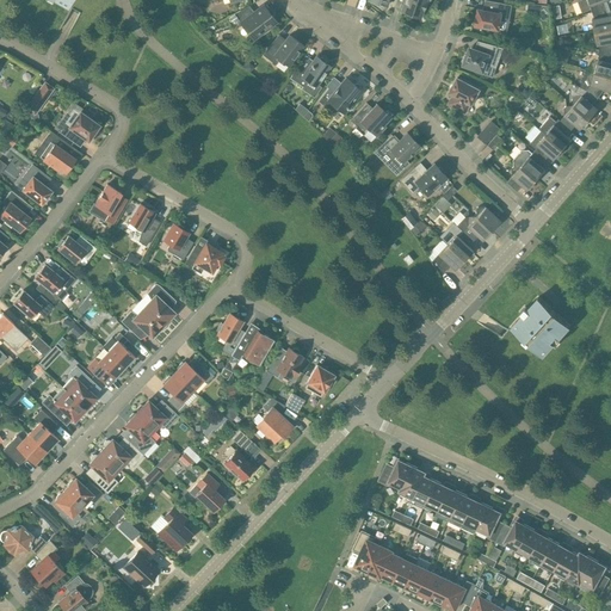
[(104,0),(56,0),(93,20),(104,0)]
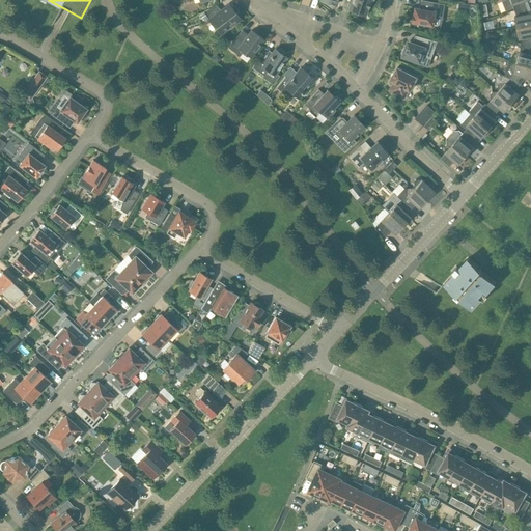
[(352,0),(348,9),(365,15),(369,2),(371,3),(373,1),(373,0),(352,0)]
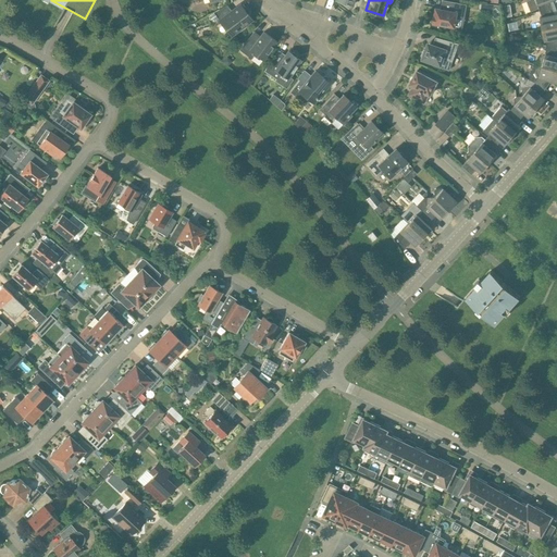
[(436,8),(433,23),(455,26),(454,29),(459,31),(461,32),(465,17),(467,4),(443,0),(442,9),(436,8)]
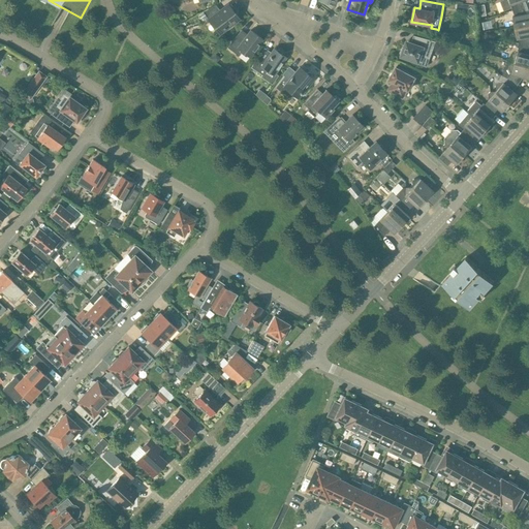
[(523,0),(503,0),(500,1),(504,11),(512,8),(512,10),(525,7),(522,0),(523,0)]
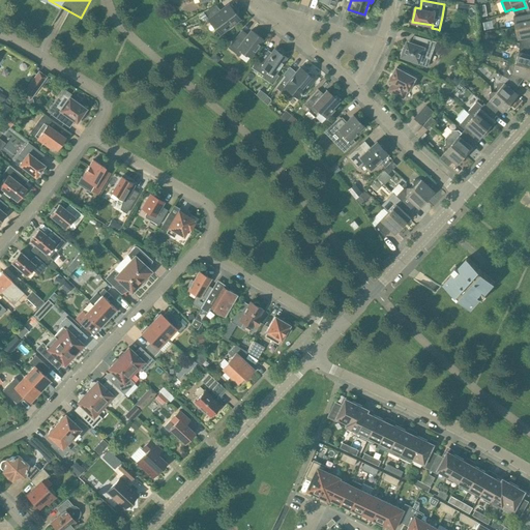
[(221,10),(216,4),(201,12),(207,22),(209,21),(214,27),(217,25),(223,32),(239,19),(229,5),(221,10)]
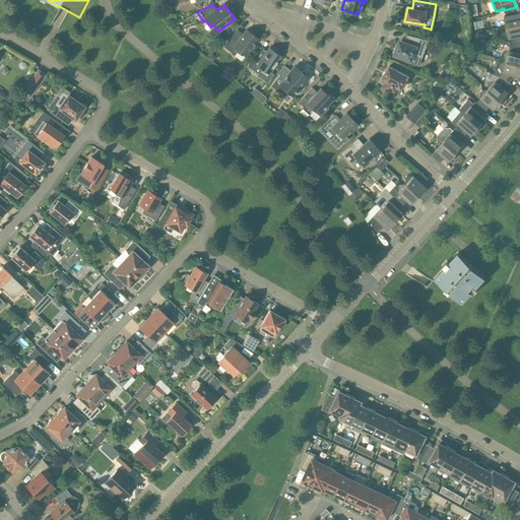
[(506,26),(519,23),(519,12),(518,13),(516,7),(504,10),(506,15),(504,15),(506,26)]
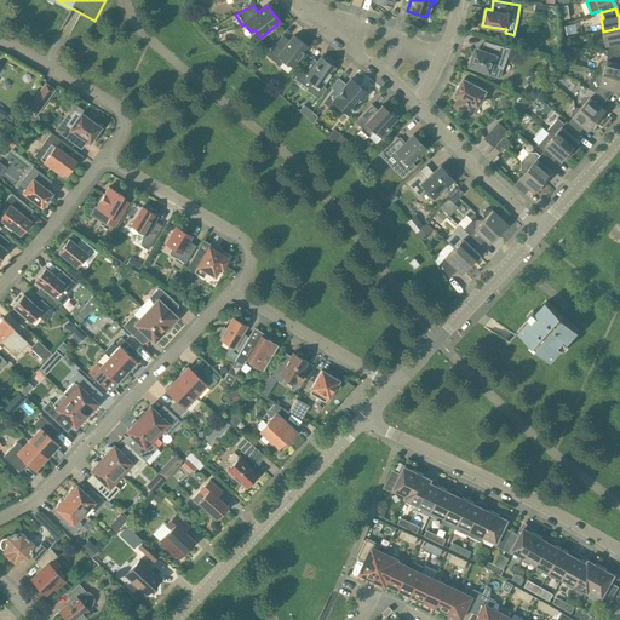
[(619,28),(603,32),(607,45),(609,45),(608,52),(619,52),(619,28)]
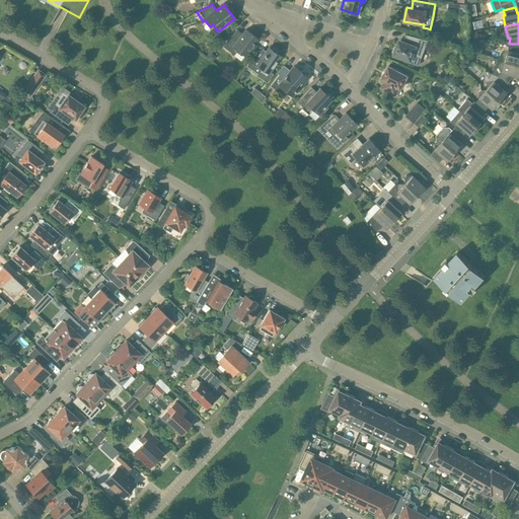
[(257,39),(245,29),(238,40),(232,35),(223,47),(234,55),(237,50),(244,56),(257,39)]
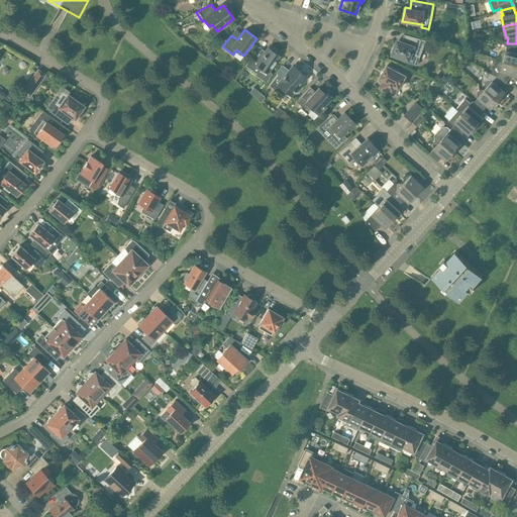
[(426,40),(405,34),(402,41),(397,39),(395,46),(394,45),(391,52),(393,53),(392,55),(409,61),(411,55),(415,56),(417,57),(420,55),(421,53),(426,40)]
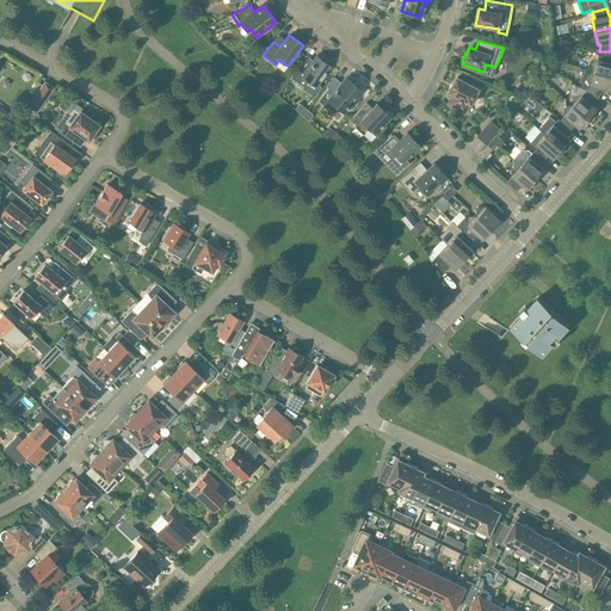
[(592,62),(592,66),(594,72),(610,76),(610,51),(599,51),(599,60),(592,62)]
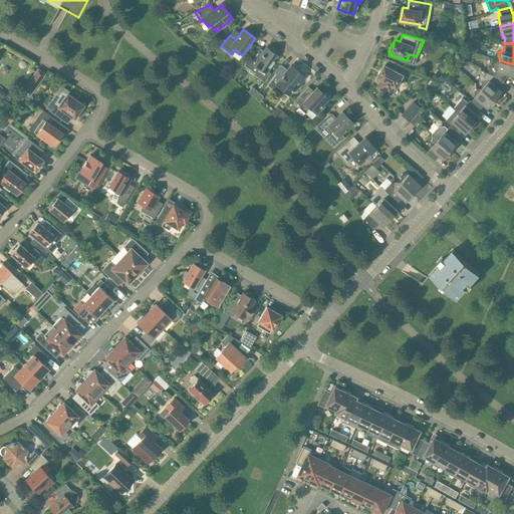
[(251,55),(244,65),(255,73),(259,68),(266,73),(278,55),(275,54),(276,53),(275,51),(271,48),(269,48),(269,49),(266,47),(262,53),(255,48),(251,55)]
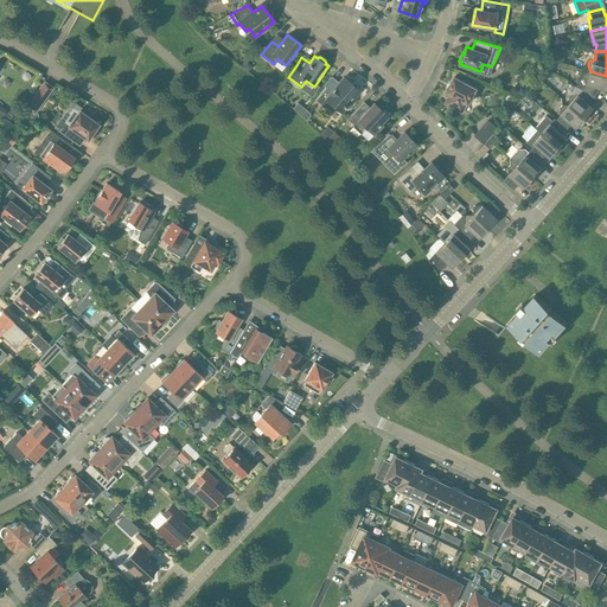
[(606,76),(590,71),(585,75),(583,74),(581,72),(576,88),(582,90),(583,89),(594,97),(601,88),(606,89),(606,76)]
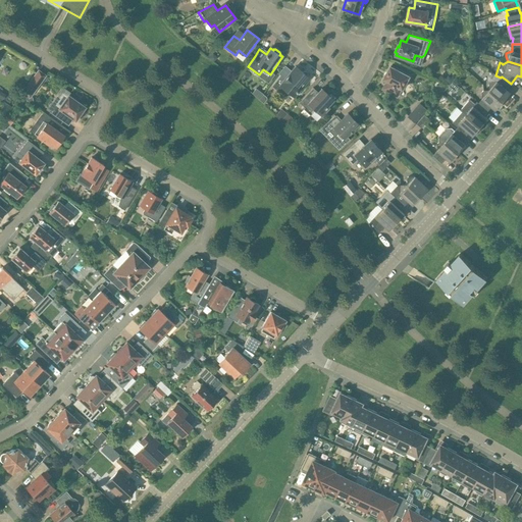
[(310,77),(306,75),(306,71),(302,72),(296,66),(285,79),(280,75),(271,87),(283,97),(288,96),(290,94),(294,97),(310,77)]
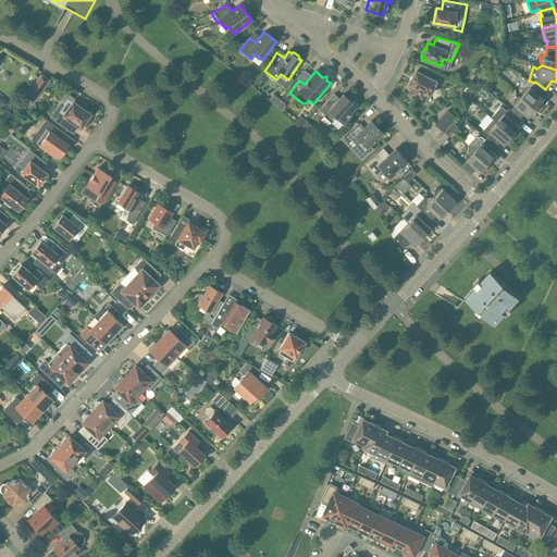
[(437,82),(417,71),(410,84),(413,86),(409,95),(424,102),(429,94),(430,95),(437,82)]
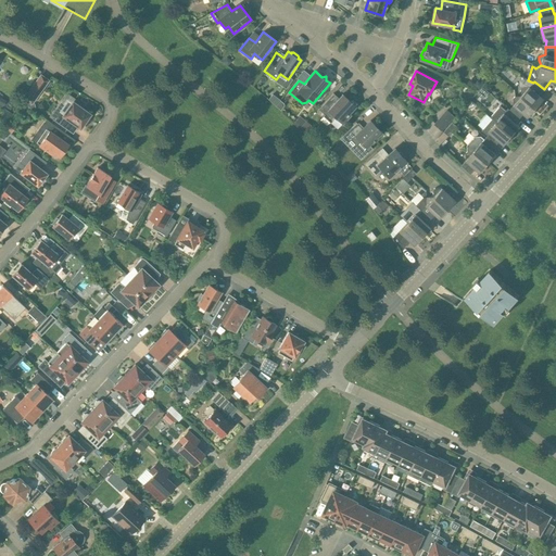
[(534,81),(533,83),(530,87),(523,87),(521,89),(522,96),(536,108),(539,110),(544,104),(541,102),(544,99),(540,96),(544,89),(534,81)]
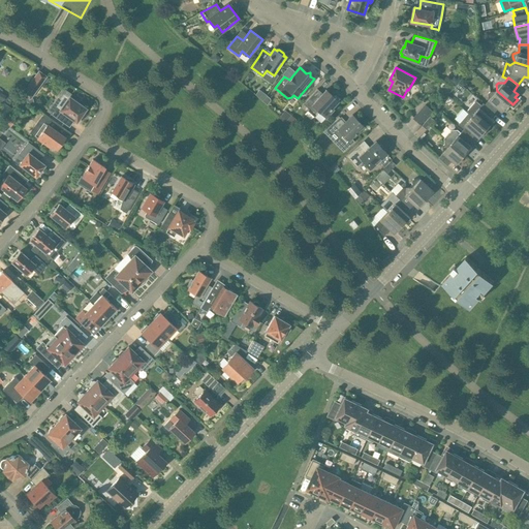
[(38,88),(31,83),(23,93),(30,98),(38,88)]
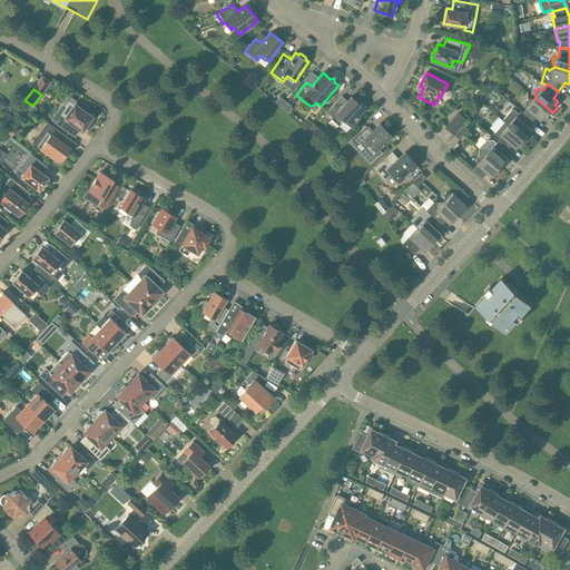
[(494,89),(489,96),(495,100),(501,95),(494,89)]
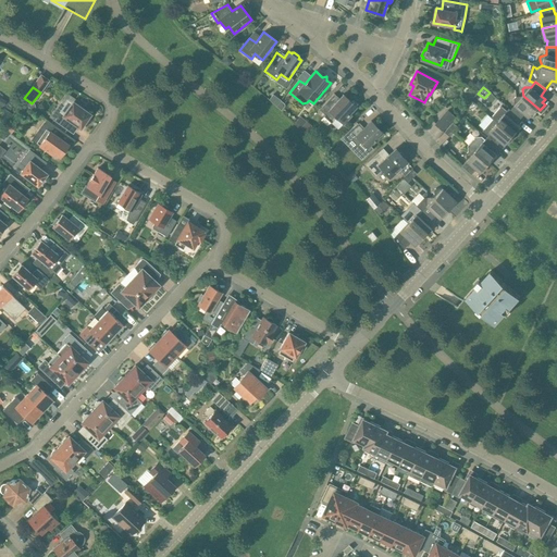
[(356,107),(343,95),(339,99),(334,94),(320,110),(324,115),(323,116),(331,124),(336,118),(343,124),(351,115),(349,114),(356,107)]
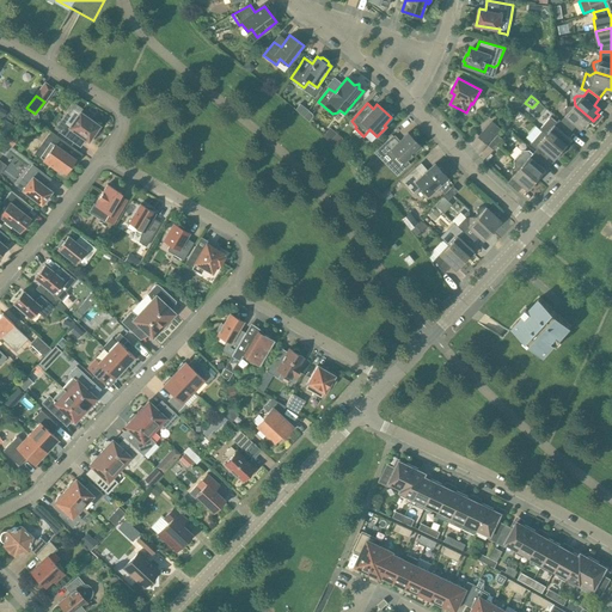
[(562,121),(573,130),(576,124),(581,129),(591,118),(575,105),(568,106),(565,109),(565,116),(562,121)]
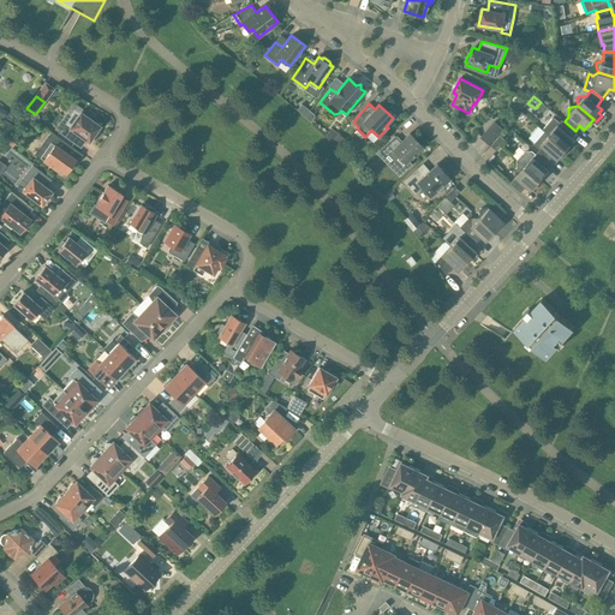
[(100,126),(81,112),(70,127),(65,123),(59,131),(78,145),(84,137),(89,141),(91,137),(94,139),(100,131),(97,130),(100,126)]
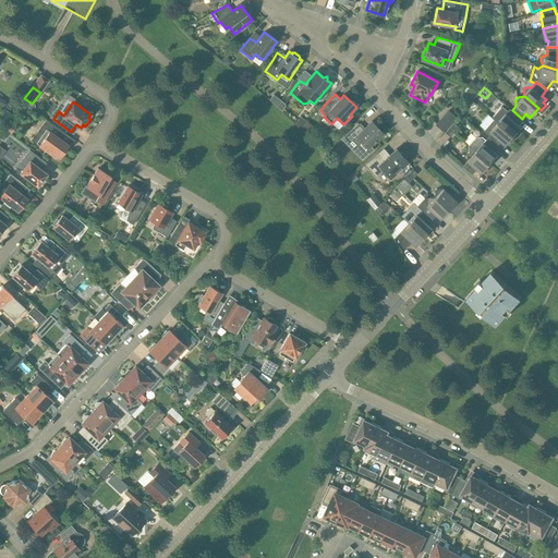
[(522,119),(512,110),(510,109),(508,111),(502,107),(493,118),(494,119),(498,123),(498,122),(514,136),(514,135),(516,133),(517,133),(522,126),(518,123),(522,119)]
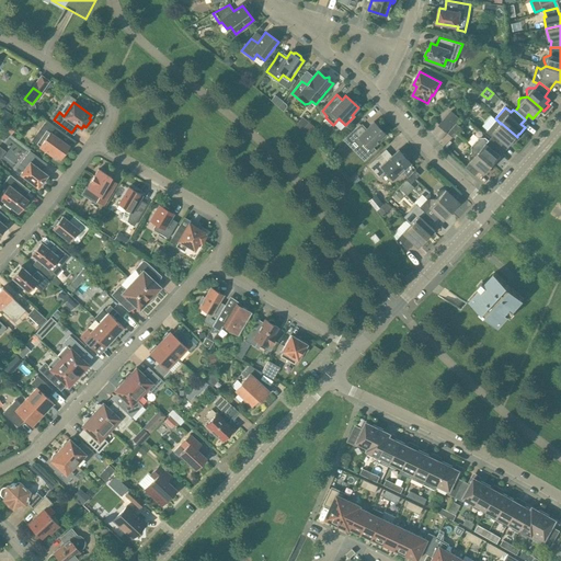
[(459,118),(451,111),(438,126),(447,133),(459,118)]
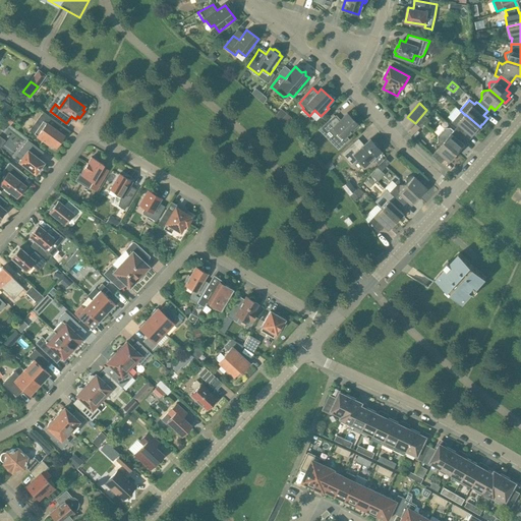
[(465,115),(461,111),(452,122),(457,126),(456,128),(465,136),(468,132),(472,135),(477,129),(478,127),(479,128),(480,127),(465,114),(465,115)]
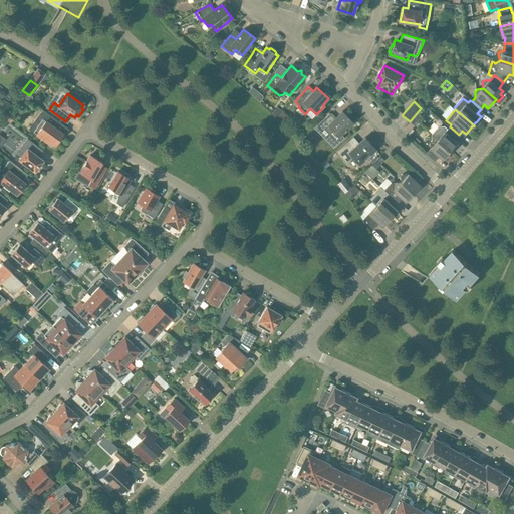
[(59,122),(43,110),(35,120),(39,122),(32,132),(49,143),(50,141),(55,145),(63,134),(55,129),(59,122)]
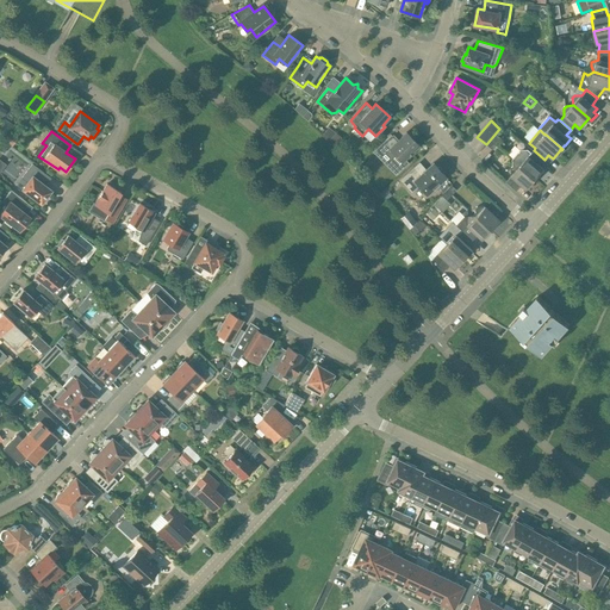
[(18,138),(11,132),(5,139),(12,145),(18,138)]
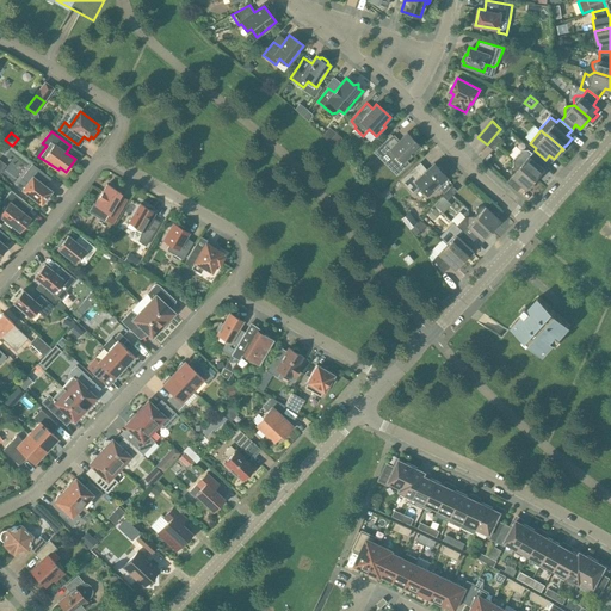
[(402,162),(419,146),(407,133),(400,141),(397,141),(392,135),(377,148),(384,156),(386,154),(389,158),(395,158),(396,156),(402,162)]
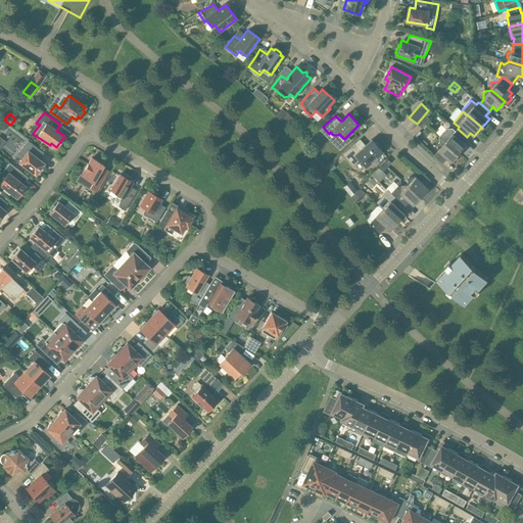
[(293,119),(288,114),(282,122),(287,126),(293,119)]
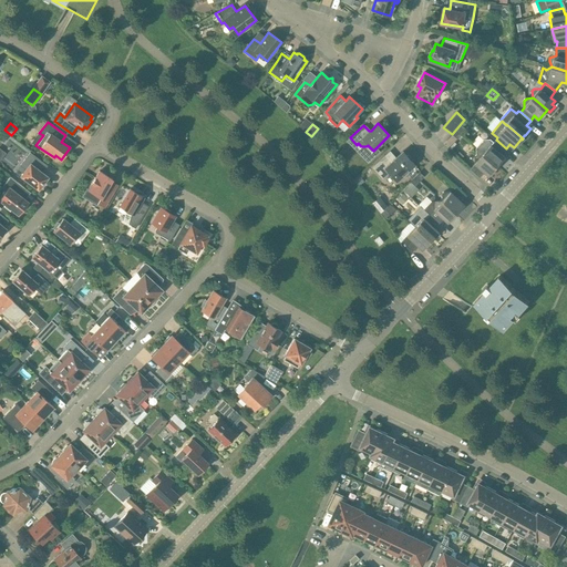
[(466,130),(462,125),(453,135),(457,140),(466,130)]
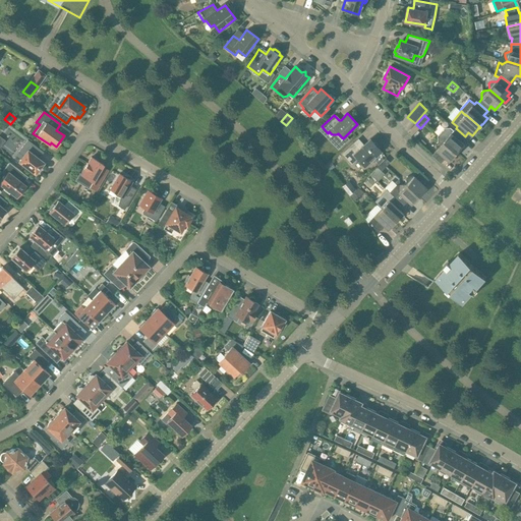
[(461,140),(465,136),(456,128),(454,130),(451,127),(445,128),(438,136),(439,141),(445,141),(458,153),(465,145),(461,140)]
